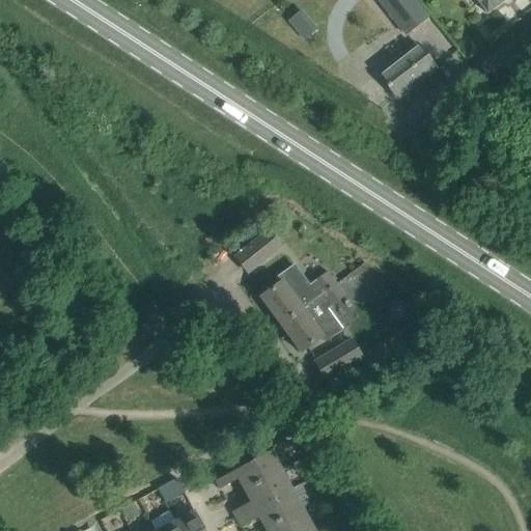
[(378,0),(406,34),(426,18),(413,0),(378,0)]
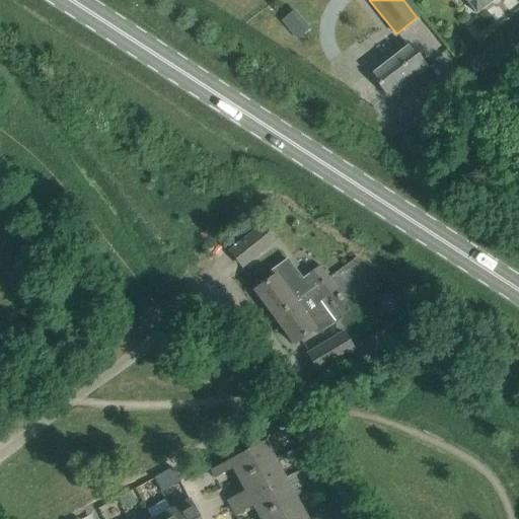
[(464,0),(475,14),(493,0),(464,0)]
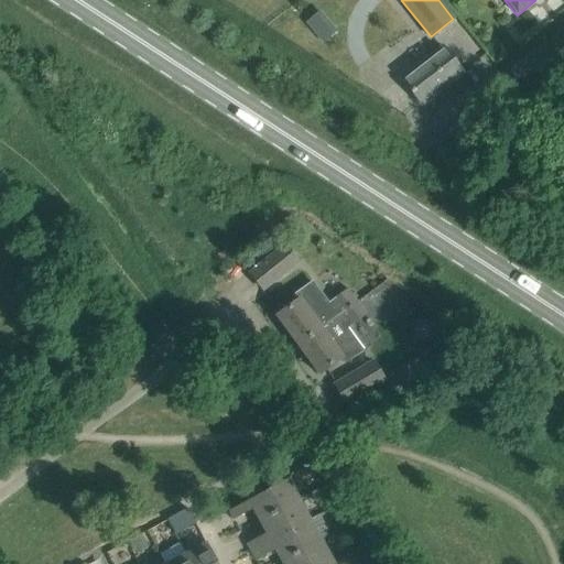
[(443,46),(401,79),(421,105),(463,72),(443,46)]
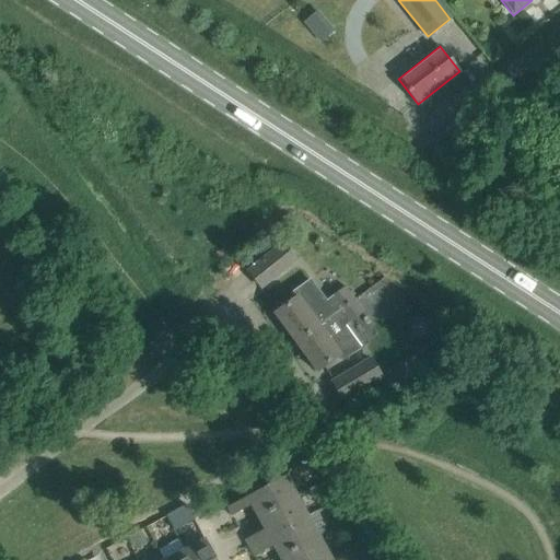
[(282,243),(247,271),(261,288),(295,260),(282,243)]
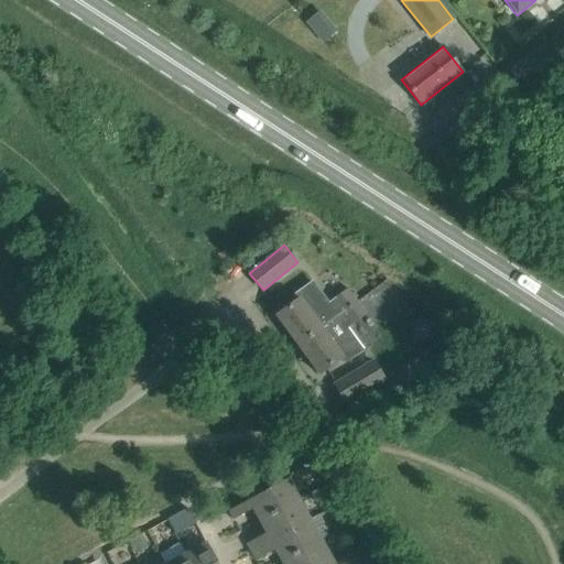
[(334,301),(328,304),(312,282),(294,295),(297,300),(275,316),(297,345),(342,312),(334,301)]
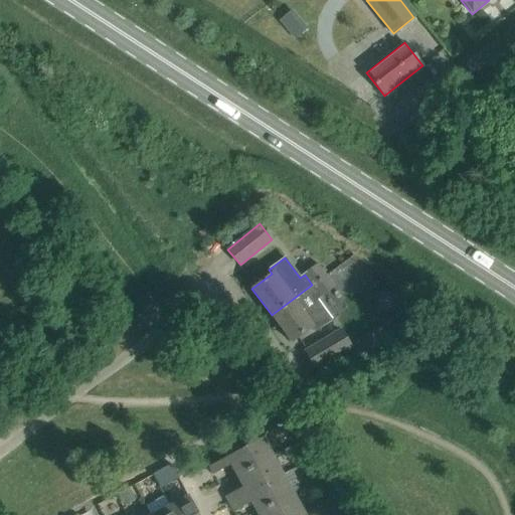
[(312,285),(326,275),(319,265),(305,275),(312,285)]
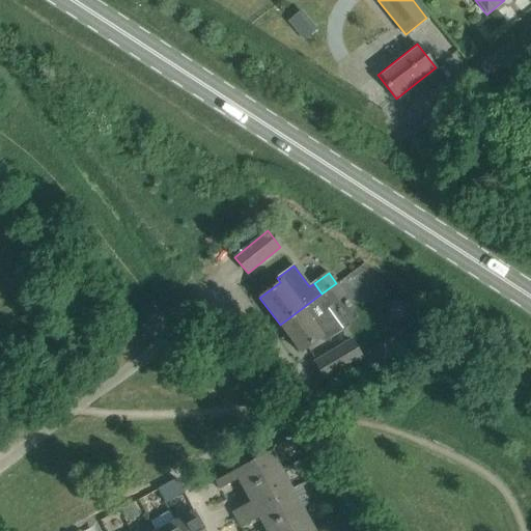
[(322,294),(280,325),(300,352),(320,337),(325,341),(341,330),(326,309),(344,295),(336,283),(322,294)]
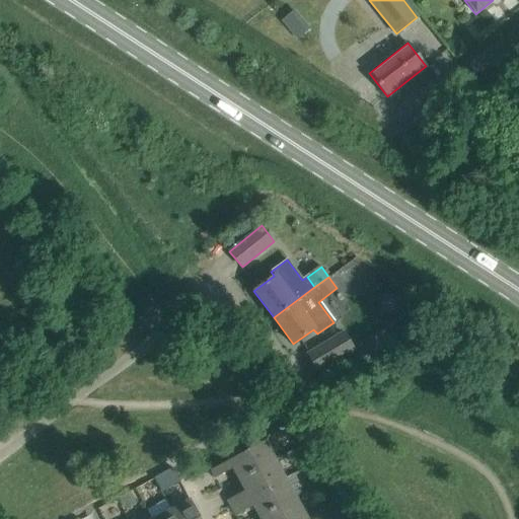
[(307,354),(318,371),(353,350),(343,332),(307,354)]
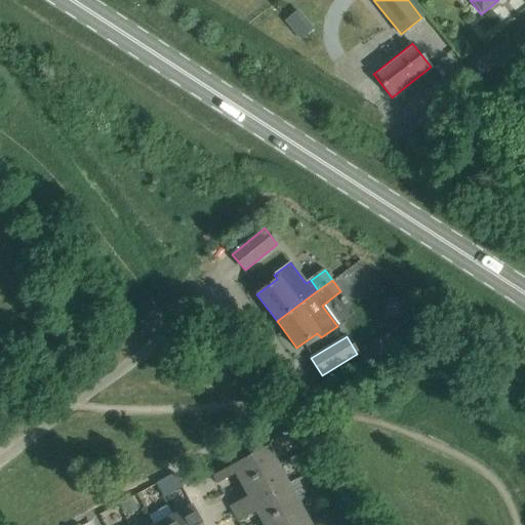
[(243,484),(278,465),(268,446),(212,476),(217,484),(237,473),(243,484)]
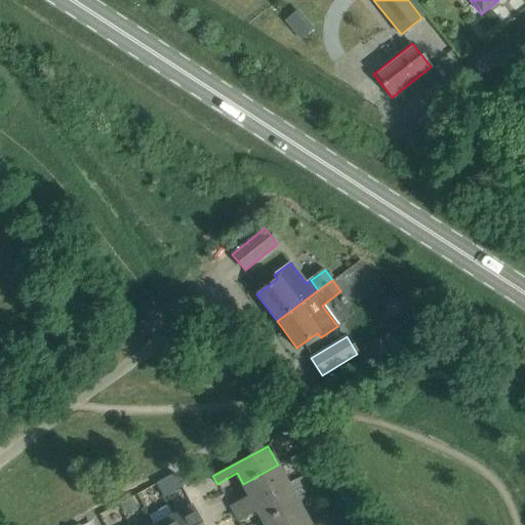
[(234,514),(288,484),(278,465),(243,484),(249,495),(230,507),(234,514)]
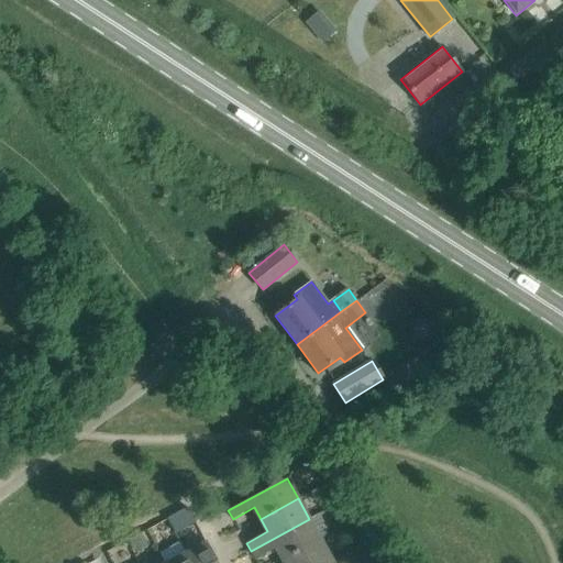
[(187,508),(175,515),(180,526),(194,519),(187,508)]
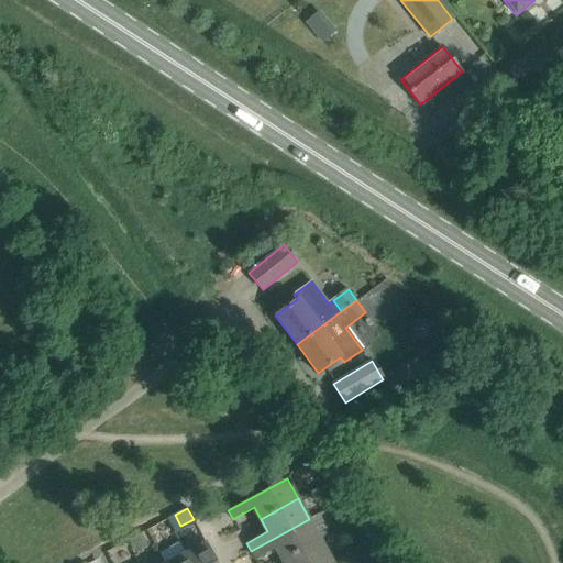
[(284,560),(320,539),(309,519),(251,551),(255,560),(277,548),(284,560)]
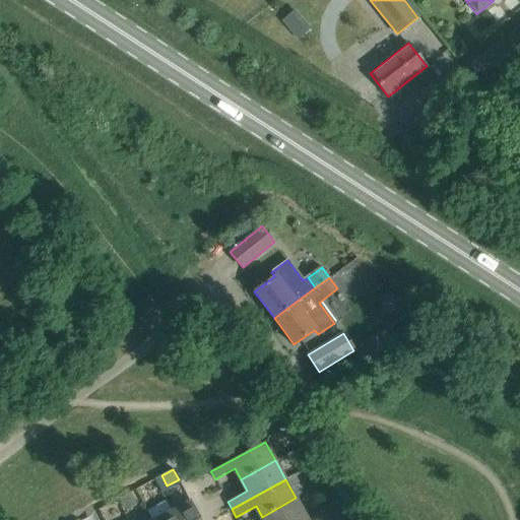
[(130,493),(118,499),(122,508),(135,501),(130,493)]
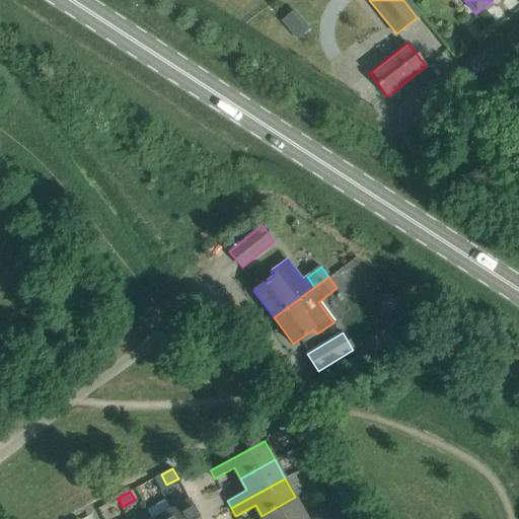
[(298,518),(305,515),(295,497),(262,516),(263,518),(298,518)]
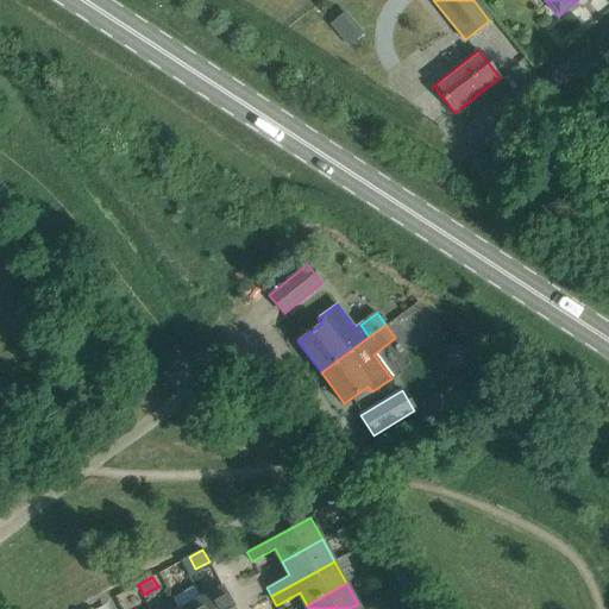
[(234,608),(223,585),(200,598),(206,608),(234,608)]
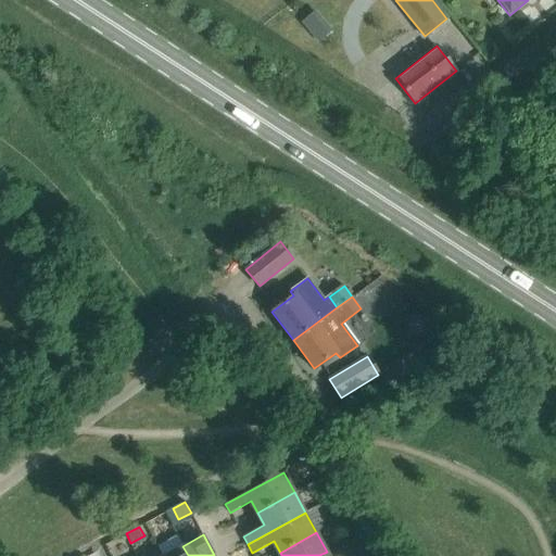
[(188,555),(182,546),(163,555),(188,555)]
